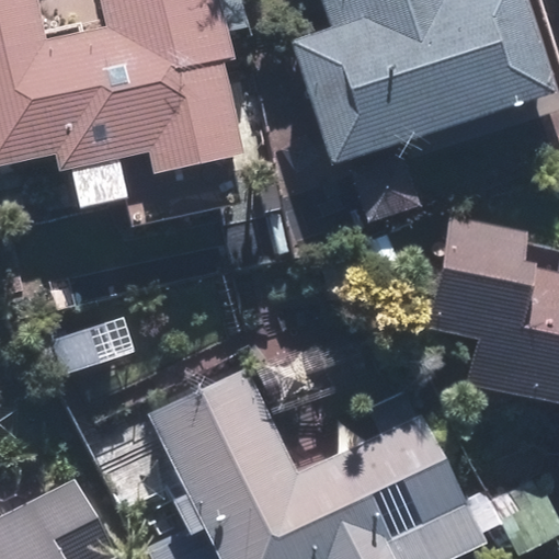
[(38,0),(0,0),(0,167),(56,153),(60,171),(150,150),(155,172),(254,149),(219,0),(101,0),(107,25),(48,38),(38,0)]
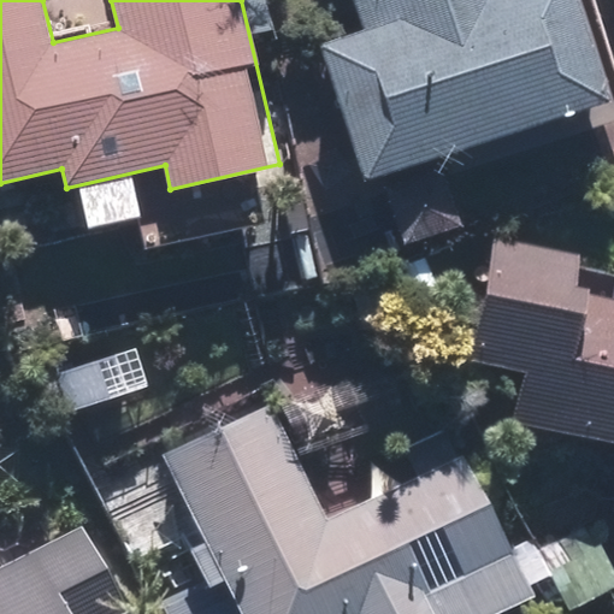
[(319,42),(365,182),(613,101),(580,0),(349,0),(360,30),(319,42)]
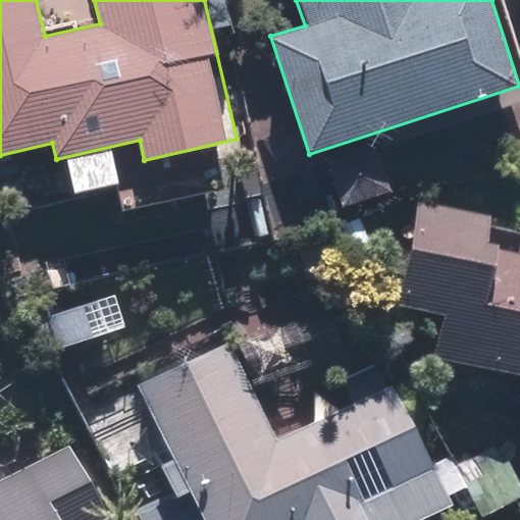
[(519,256),(496,251),(503,221),(422,203),(399,305),(444,315),(434,355),(519,373),(519,426),(519,432),(519,256)]
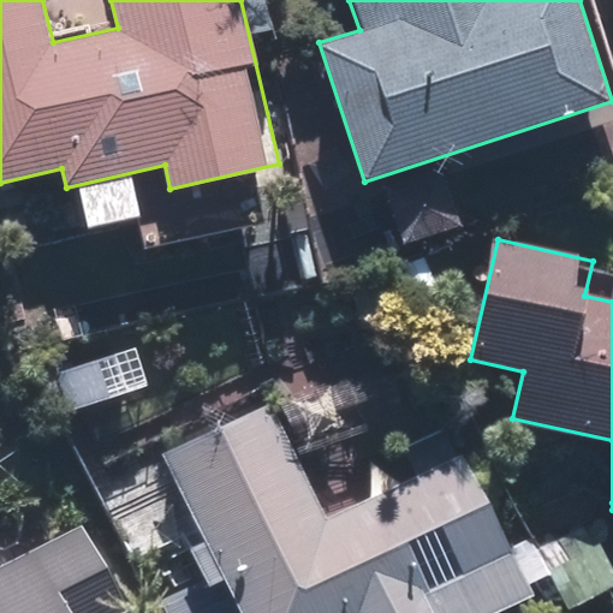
[(267,403),(161,456),(220,570),(161,600),(167,612),(481,612),(534,587),(463,448),(327,518),(267,403)]
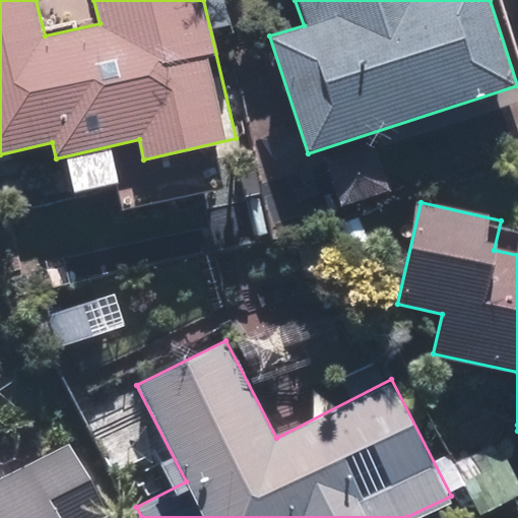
[(70,446),(0,479),(0,517),(105,517),(70,446)]
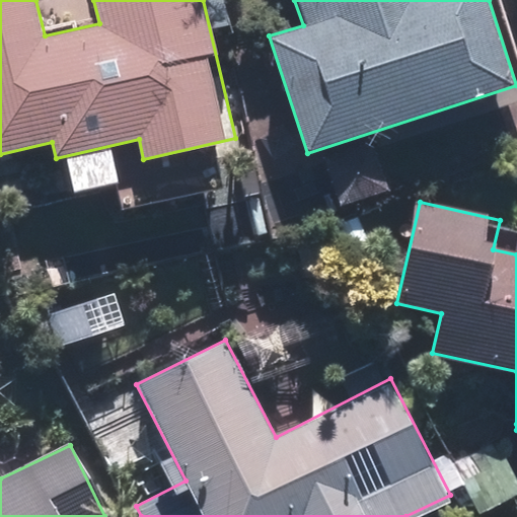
All buildings are outlined.
